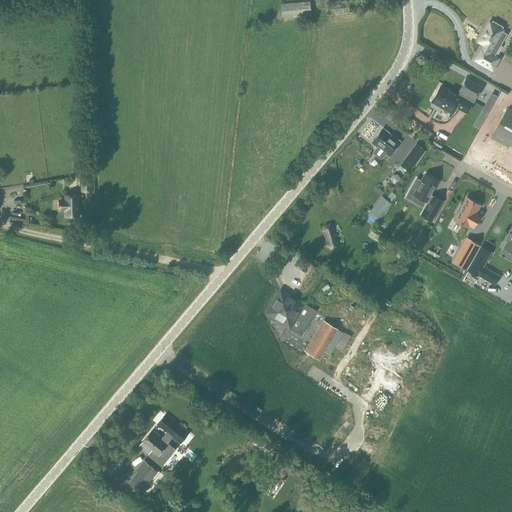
[(302,12),(302,4),(277,5),(277,18),(291,18),(291,13),(302,12)]
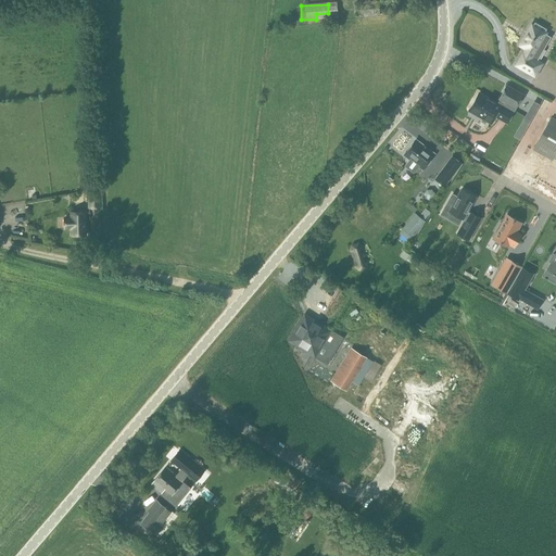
[(517,65),(535,76),(542,64),(532,58),(539,47),(544,49),(551,38),(545,35),(546,34),(544,33),(546,29),(535,24),(534,26),(532,25),(520,46),(527,49),(523,53),(517,65)]
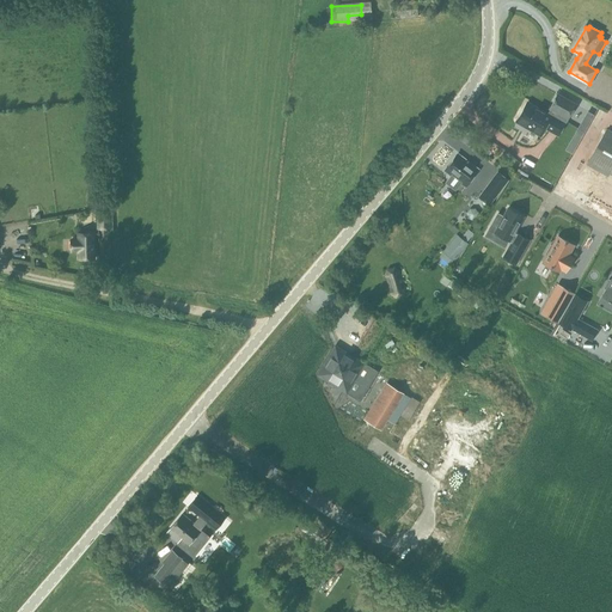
[(550,112),(565,122),(575,105),(558,95),(550,109),(551,110),(550,112)]
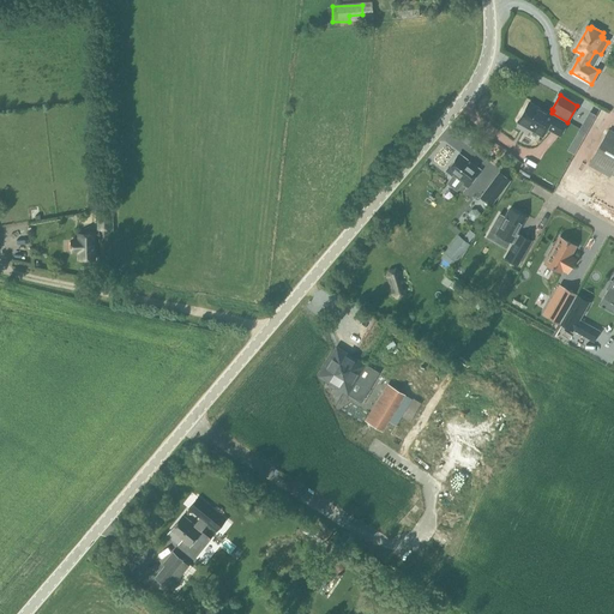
[(567,122),(552,113),(551,115),(529,103),(519,120),(533,127),(531,130),(542,136),(548,126),(553,130),(552,131),(560,136),(567,122)]
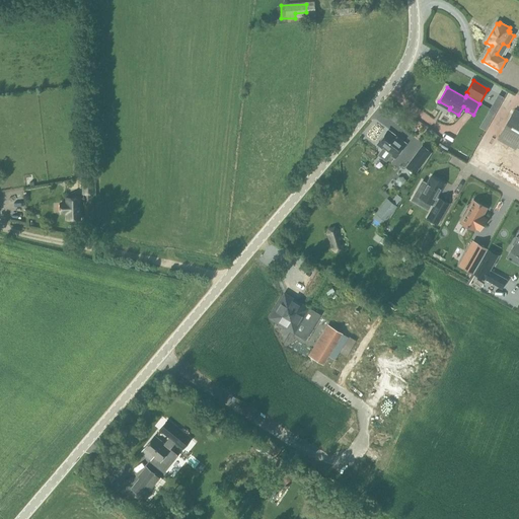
[(500,105),(495,102),(491,109),(496,113),(500,105)]
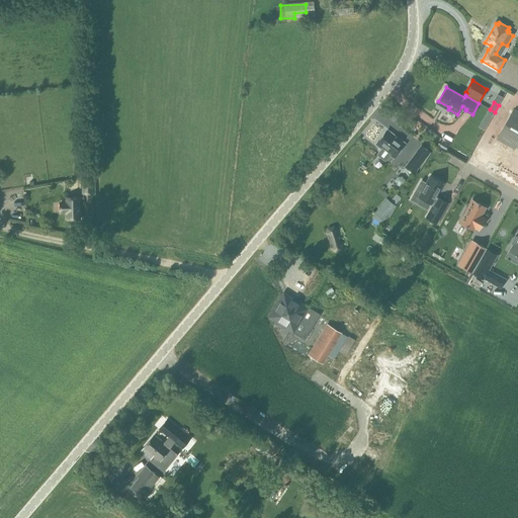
[(515,148),(517,142),(517,111),(513,109),(497,139),(514,149),(515,148)]
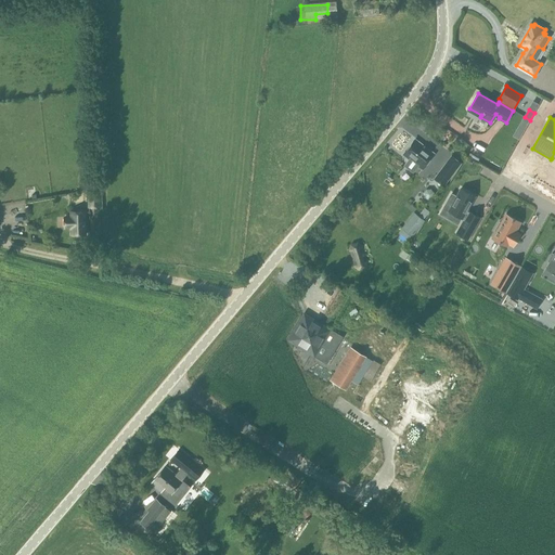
[(423,170),(435,155),(415,140),(403,155),(410,160),(405,166),(413,172),(418,166),(423,170)]
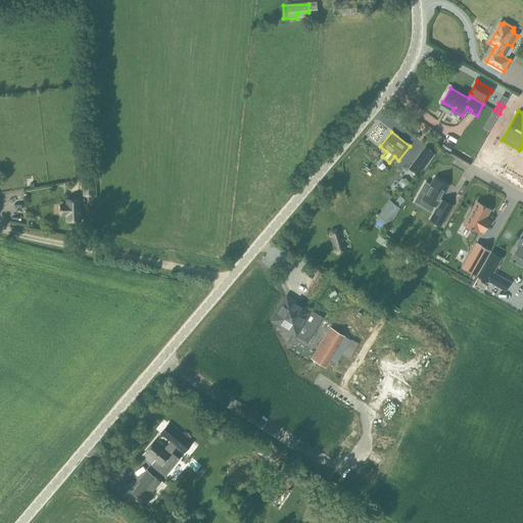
[(409,169),(419,176),(435,154),(425,147),(409,169)]
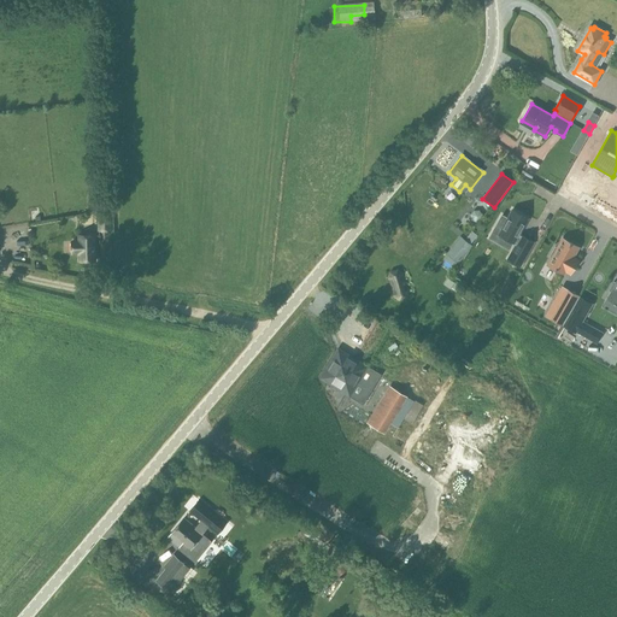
[(418,189),(423,193),(430,183),(424,180),(418,189)]
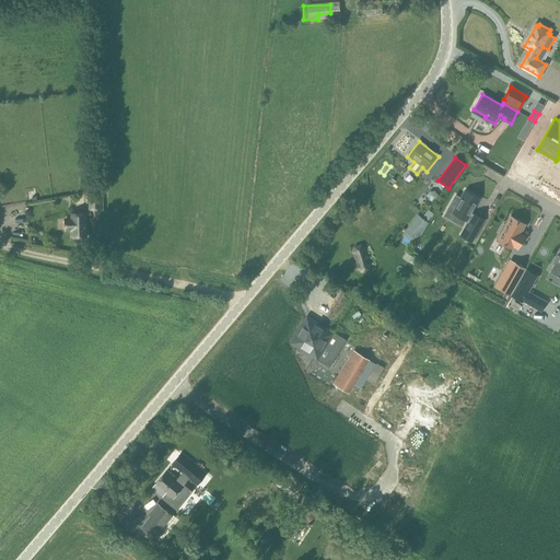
[(13,188),(0,188),(0,199),(14,199),(13,188)]
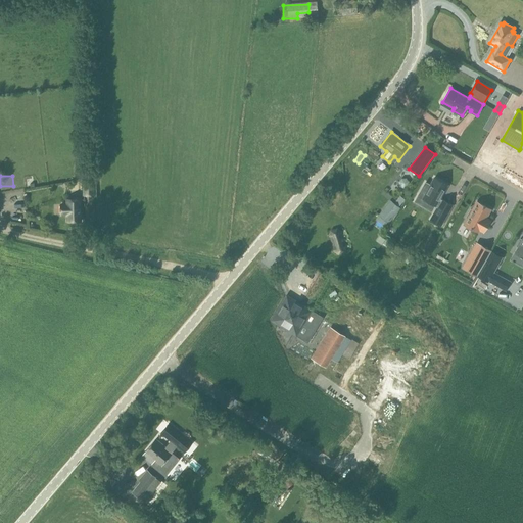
[(439,199),(447,185),(434,178),(430,185),(426,183),(418,195),(426,200),(423,206),(431,211),(435,205),(438,206),(431,220),(440,226),(453,205),(442,199),(441,200),(439,199)]
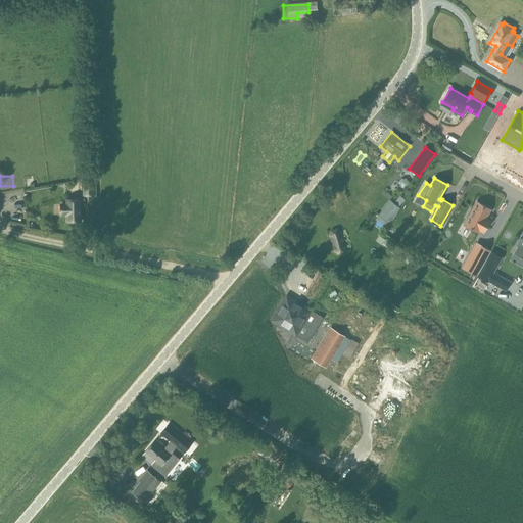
[(82,180),(84,196),(95,196),(95,180),(82,180)]
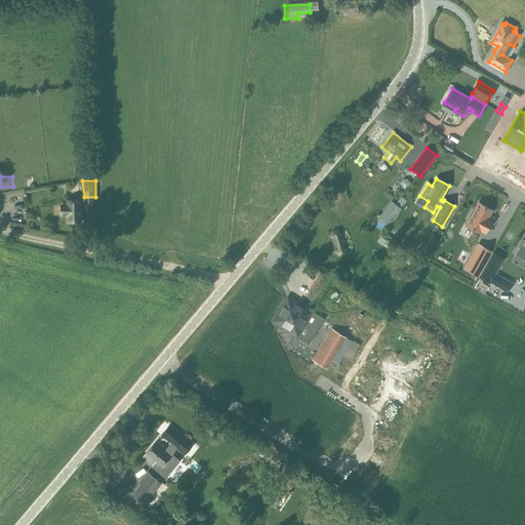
[(0,207),(0,210),(17,207),(15,197),(0,200),(0,207)]
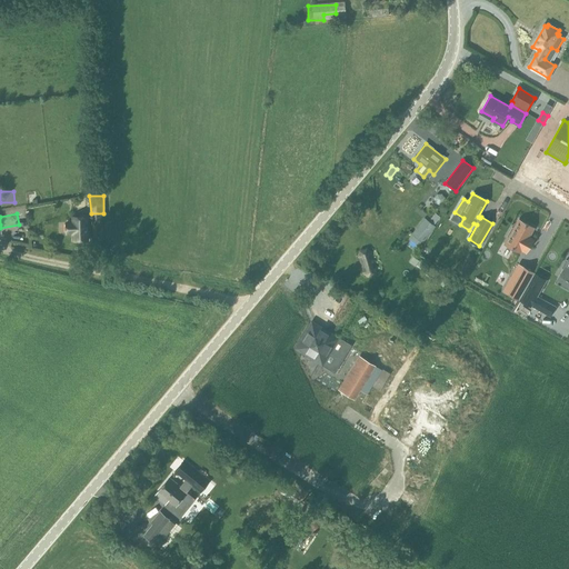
[(73,235),(73,241),(88,241),(88,218),(72,218),(73,222),(67,222),(67,235),(73,235)]
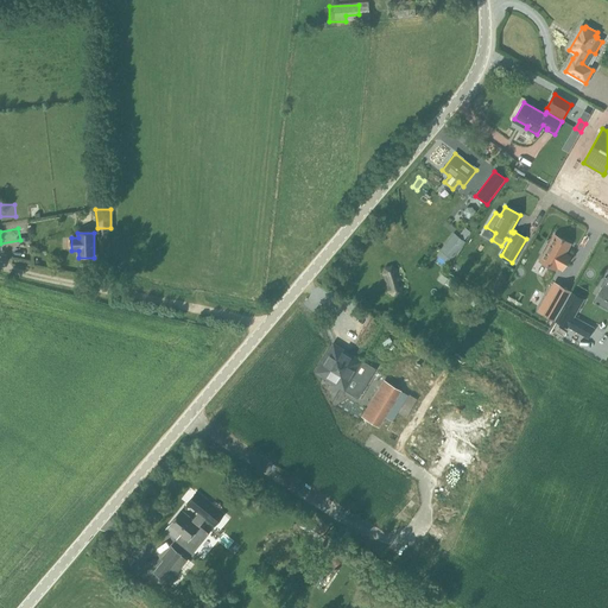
[(439,252),(453,260),(466,242),(454,234),(439,252)]
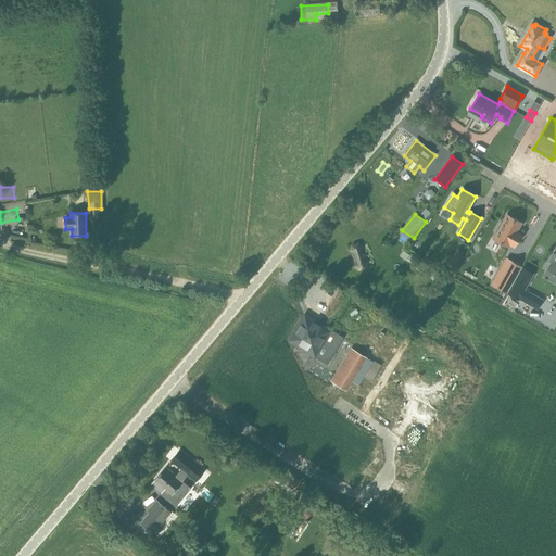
[(521,223),(507,215),(502,224),(500,223),(495,231),(497,232),(494,239),(507,247),(509,243),(514,247),(521,234),(517,231),(521,223)]
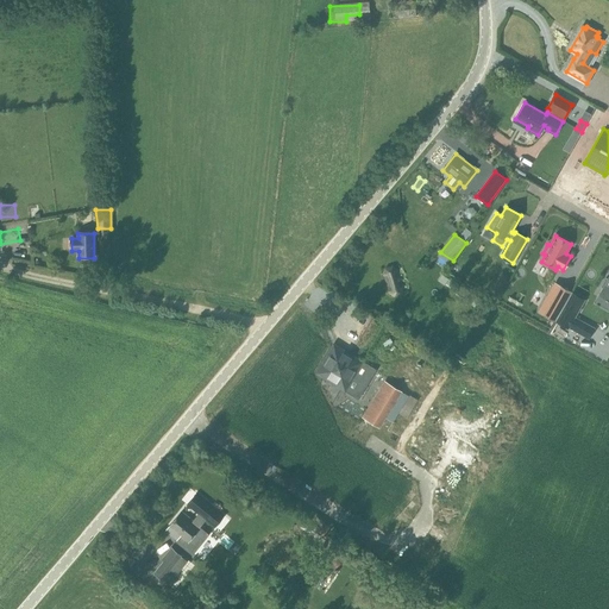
[(2,253),(22,250),(20,240),(1,245),(2,253)]
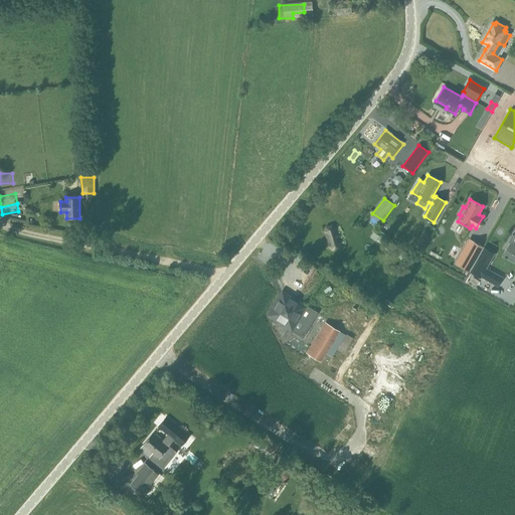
[(333,251),(339,249),(341,245),(336,229),(332,226),(326,228),(324,232),(329,248),(333,251)]
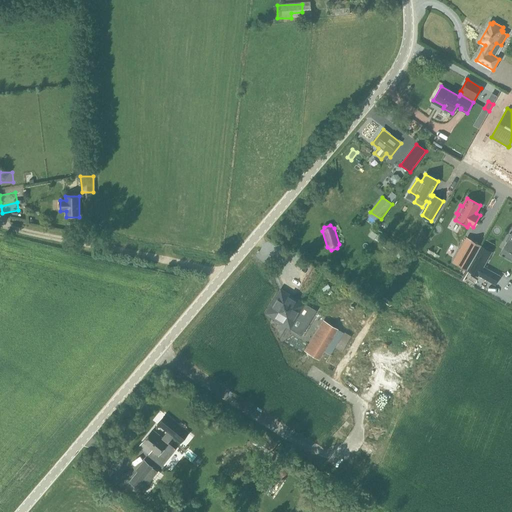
[(483,267),(492,252),(481,246),(467,271),(478,277),(478,276),(486,280),(491,271),(483,267)]
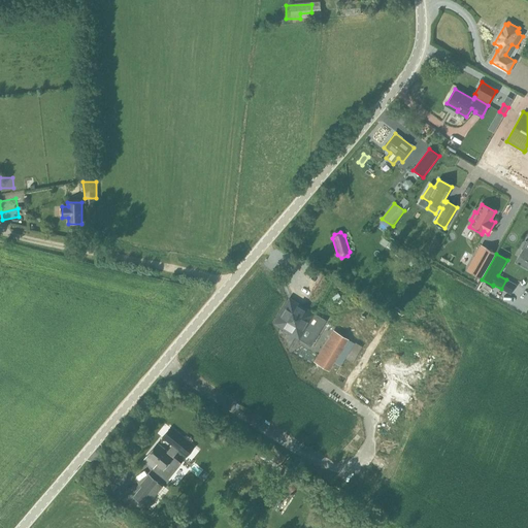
[(482,277),(490,263),(479,256),(476,261),(473,259),(467,270),(482,277)]
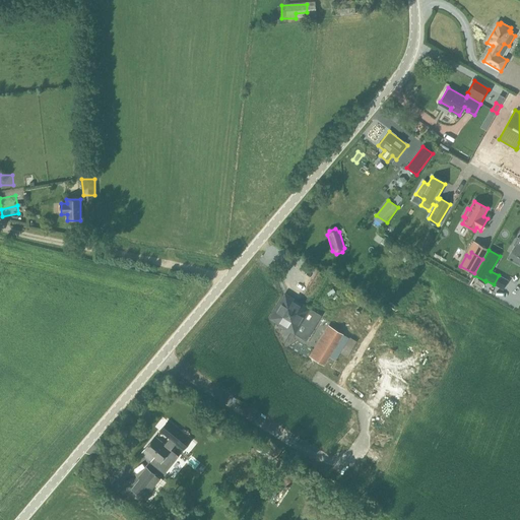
[(302,322),(309,310),(291,300),(288,304),(283,301),(276,311),(278,312),(273,319),(280,323),(279,324),(285,328),(286,326),(295,331),(300,321),(302,322)]
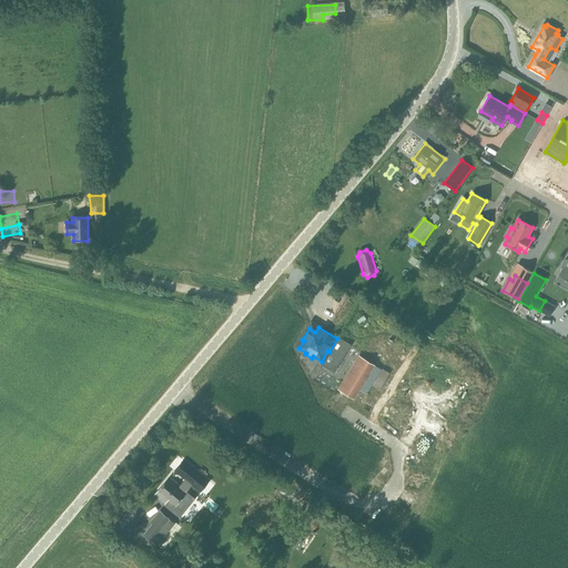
[(359,354),(344,378),(359,388),(375,364),(359,354)]
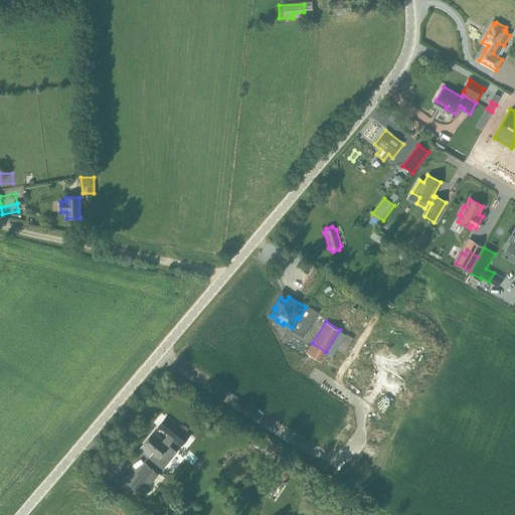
[(288,335),(279,347),(283,350),(292,338),(288,335)]
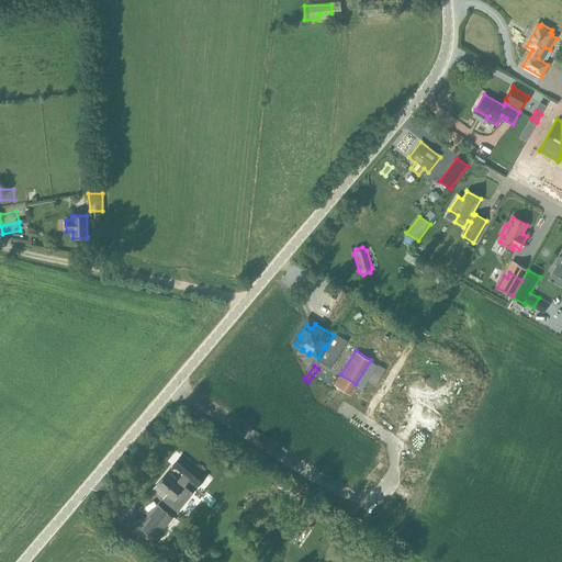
[(319,389),(326,392),(334,378),(327,374),(319,389)]
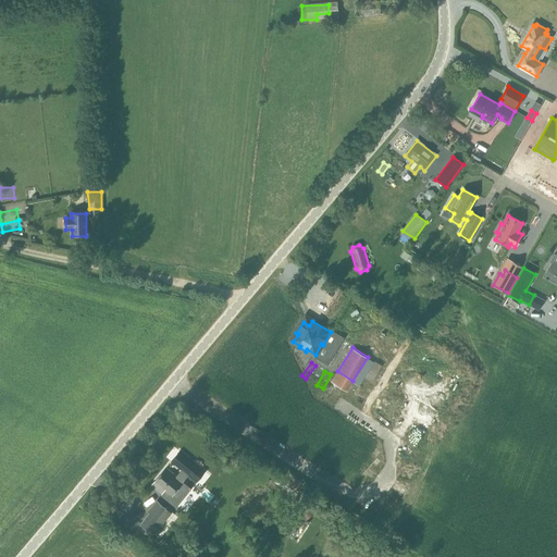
[(213,433),(205,426),(190,445),(187,442),(182,449),(185,452),(176,463),(180,466),(174,474),(166,469),(152,486),(155,487),(153,490),(155,491),(159,495),(160,494),(161,493),(162,494),(164,492),(189,510),(197,502),(200,504),(203,498),(192,491),(187,496),(178,490),(193,471),(186,467),(213,433)]
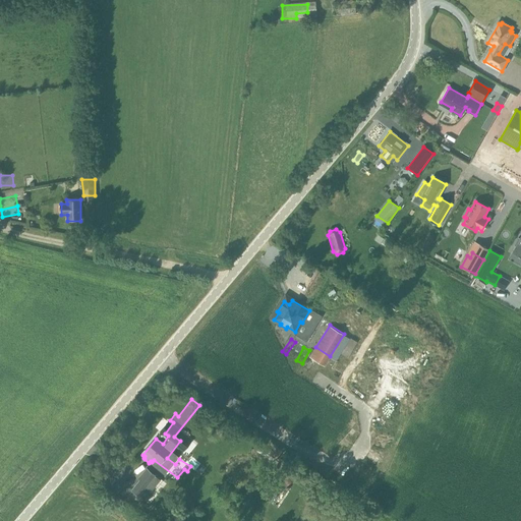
[(379,408),(375,412),(382,417),(385,414),(379,408)]
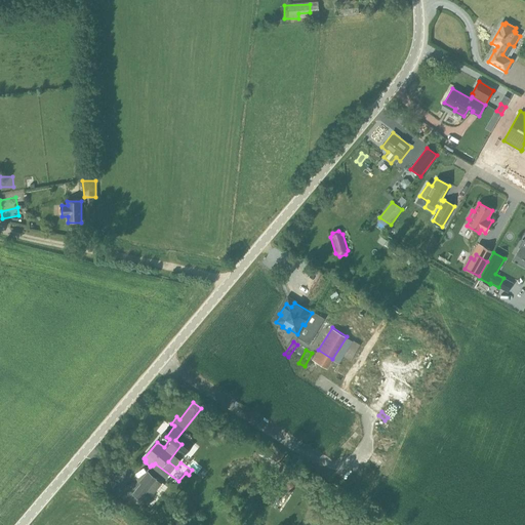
[(376,444),(385,437),(381,433),(373,440),(376,444)]
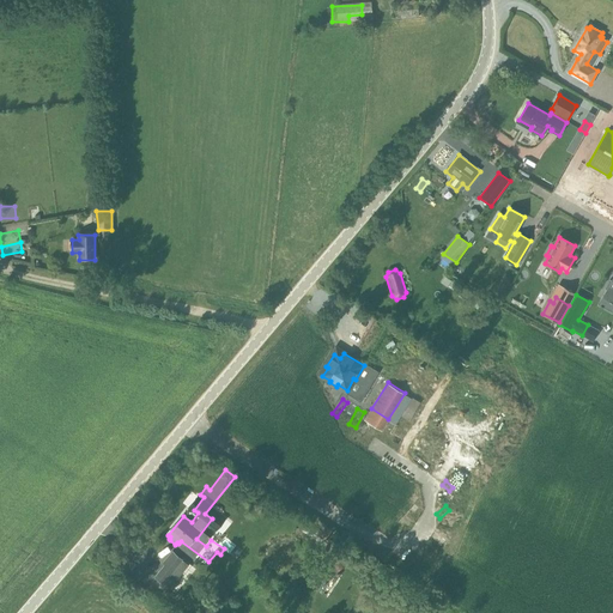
[(182,560),(183,559),(173,551),(163,563),(164,564),(155,577),(163,584),(164,583),(170,588),(189,565),(182,560)]
